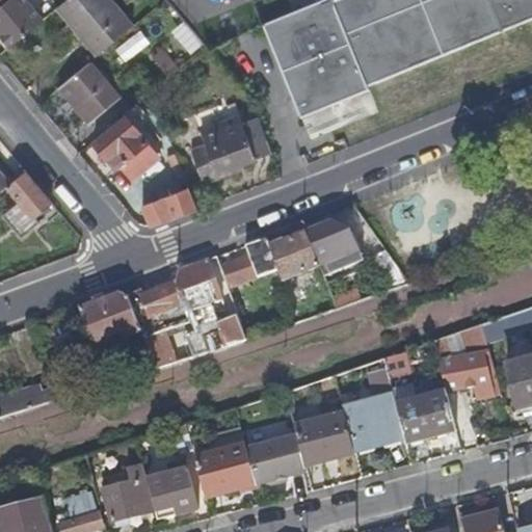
[(11,0),(0,9),(0,32),(11,47),(44,21),(26,0),(11,0)]
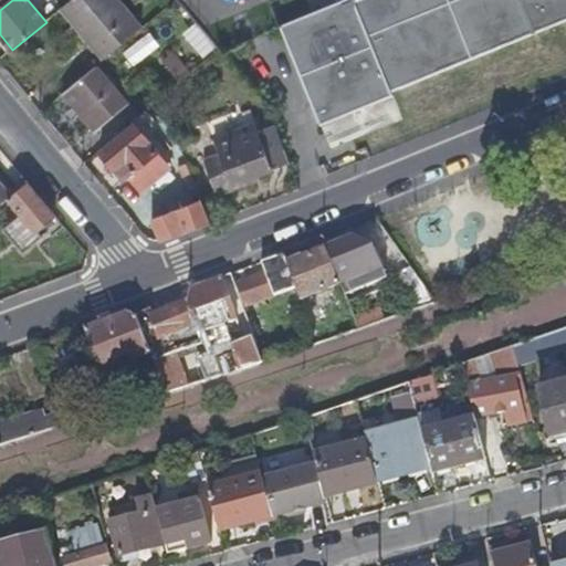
[(105,60),(143,27),(119,0),(72,0),(62,9),(105,60)]
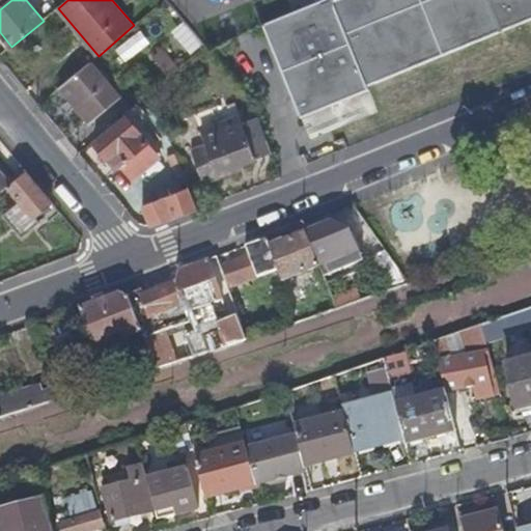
[(366,86),(530,19),(530,0),(333,0),(332,1),(331,0),(322,0),(262,25),(301,117),(367,90),(366,86)]
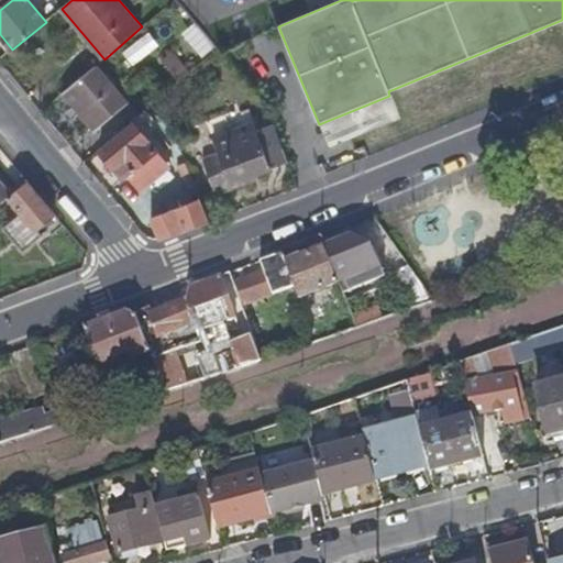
[(192,20),(177,32),(198,58),(213,46),(192,20)]
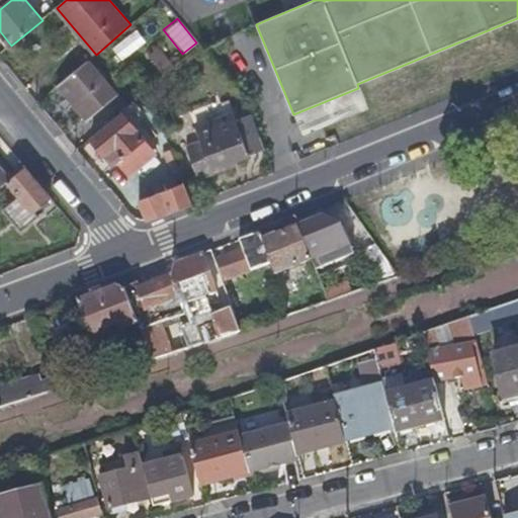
[(173,68),(159,51),(150,58),(165,76),(173,68)]
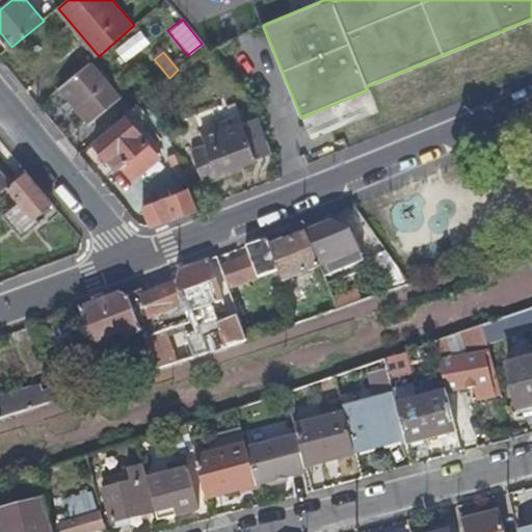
[(88,63),(59,89),(87,123),(117,98),(88,63)]
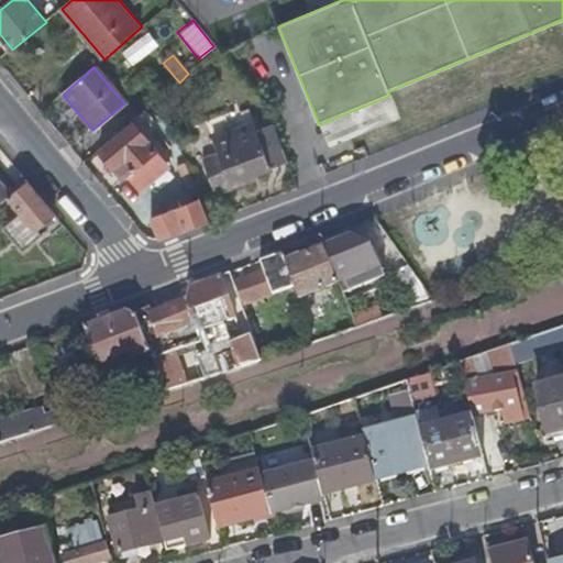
[(152,119),(146,111),(132,123),(134,124),(101,152),(124,179),(157,153),(139,129),(152,119)]
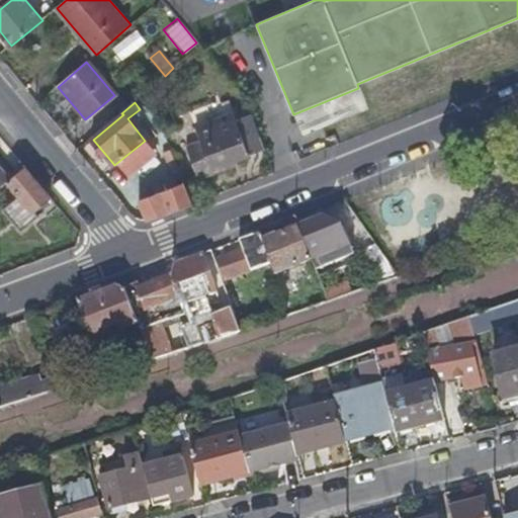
[(237,162),(251,156),(244,137),(236,116),(196,130),(201,143),(187,148),(200,180),(233,168),(232,164),(237,162)]
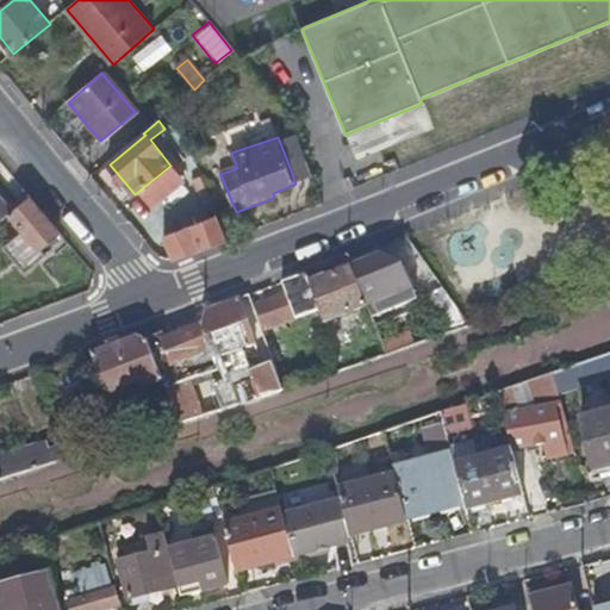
[(296,184),(311,178),(303,155),(287,161),(296,184)]
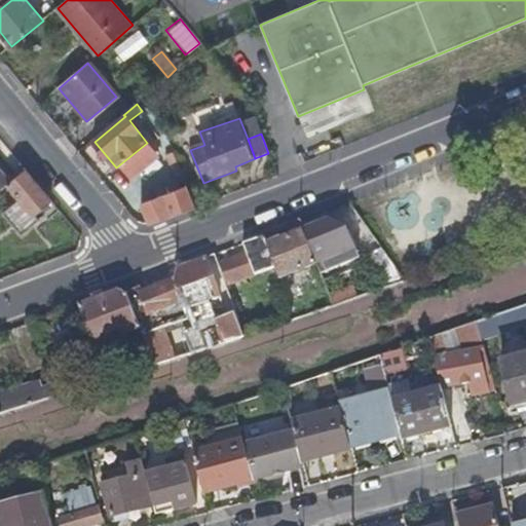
[(0,192),(8,186),(11,183),(0,168),(0,192)]
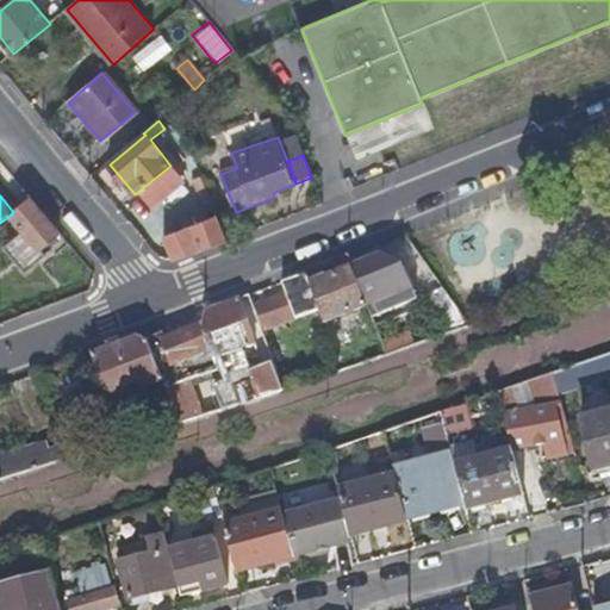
[(41,250),(61,234),(35,204),(31,198),(13,212),(10,216),(24,231),(4,248),(25,274),(47,256),(41,250)]
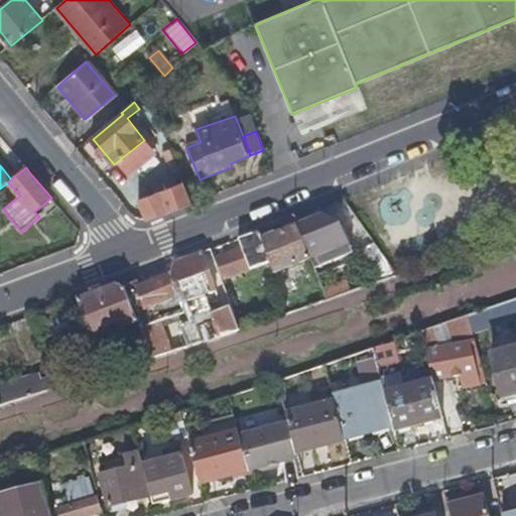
[(178,178),(128,191),(134,215),(184,202),(178,178)]
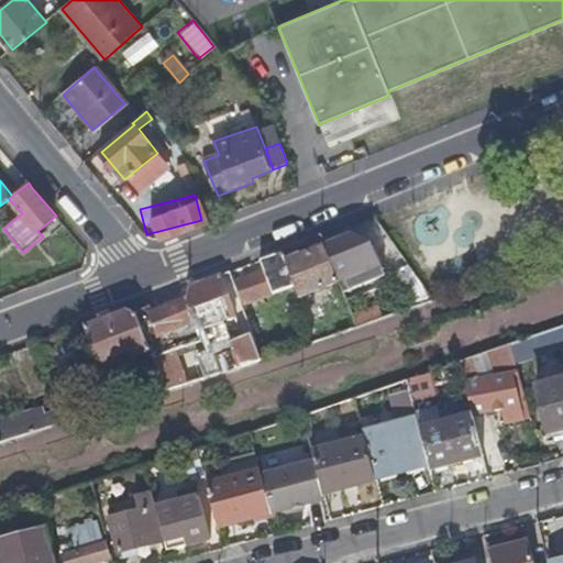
[(339,284),(371,273),(362,250),(356,252),(352,241),(349,240),(326,249),(339,284)]
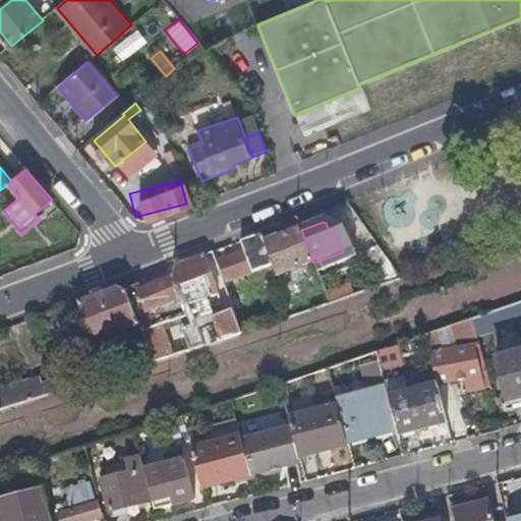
[(256,284),(313,263),(301,230),(264,244),(261,236),(241,244),(244,252),(215,263),(223,285),(252,274),(256,284)]
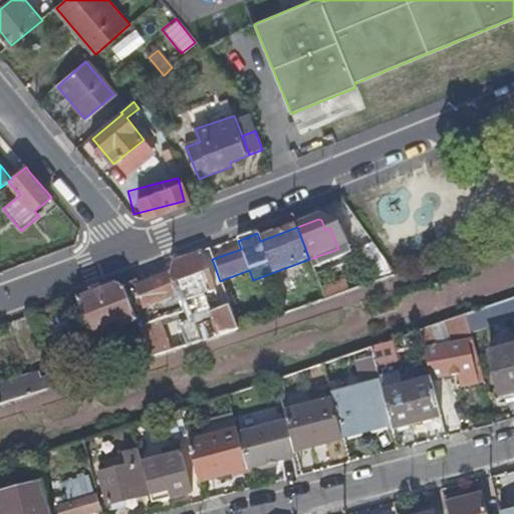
[(309,259),(313,270),(342,259),(338,249),(309,259)]
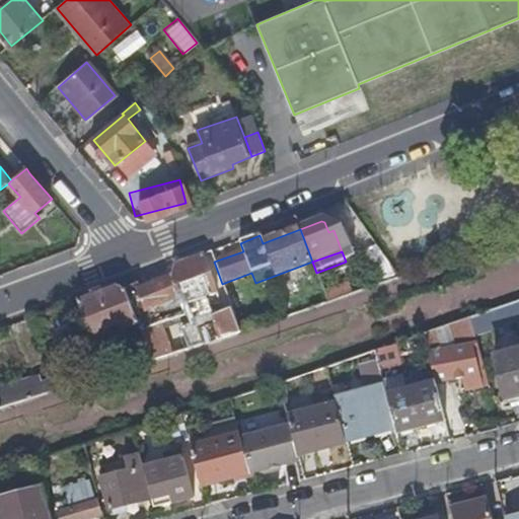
[(152,362),(172,355),(160,324),(186,315),(182,306),(216,294),(203,256),(174,268),(172,278),(137,291),(151,328),(140,332),(141,335),(152,362)]
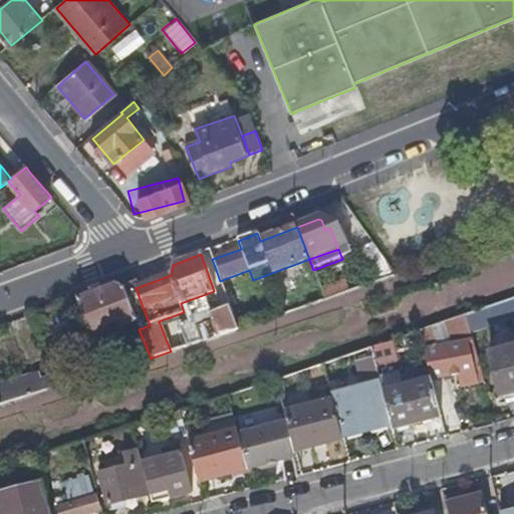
[(140,331),(139,329),(124,289),(117,285),(77,300),(92,339),(130,325),(133,334),(140,331)]
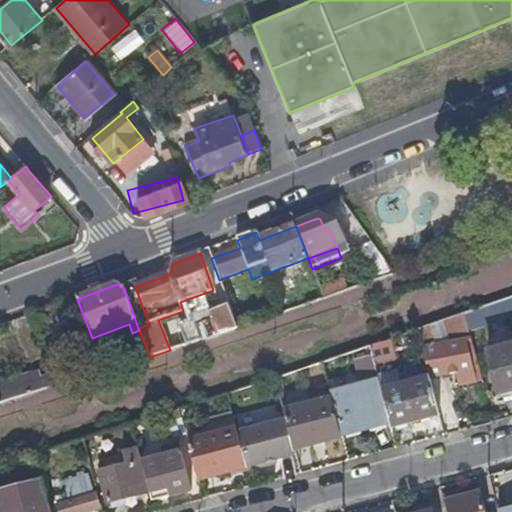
[(463,314),(469,333),(511,317),(511,297),(503,300),(463,314)]
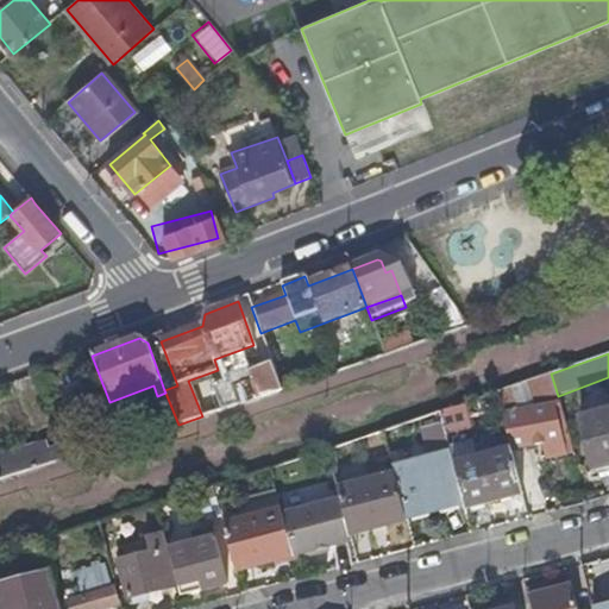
[(223,410),(282,391),(271,364),(252,371),(256,383),(217,395),(223,410)]
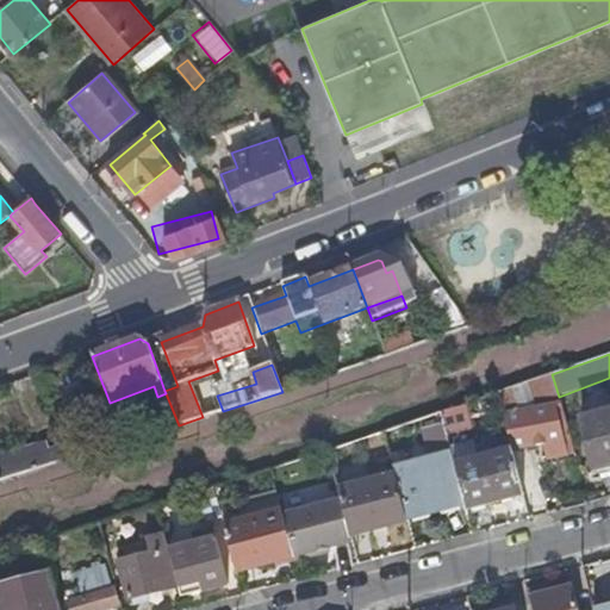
[(43,387),(61,439),(73,435),(78,433),(72,415),(79,412),(73,396),(78,393),(82,391),(89,388),(83,369),(43,387)]
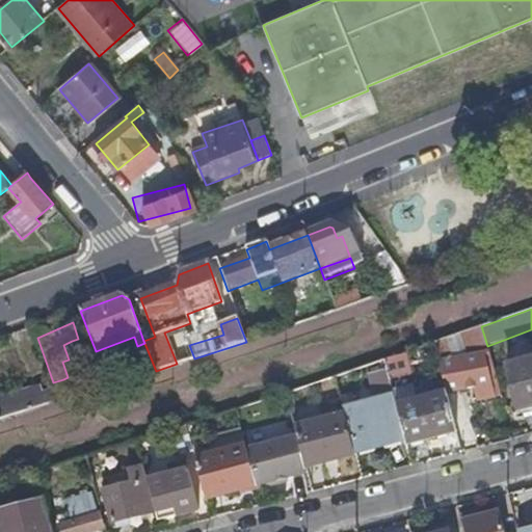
[(446,392),(497,383),(487,346),(481,326),(432,343),(446,392)]
